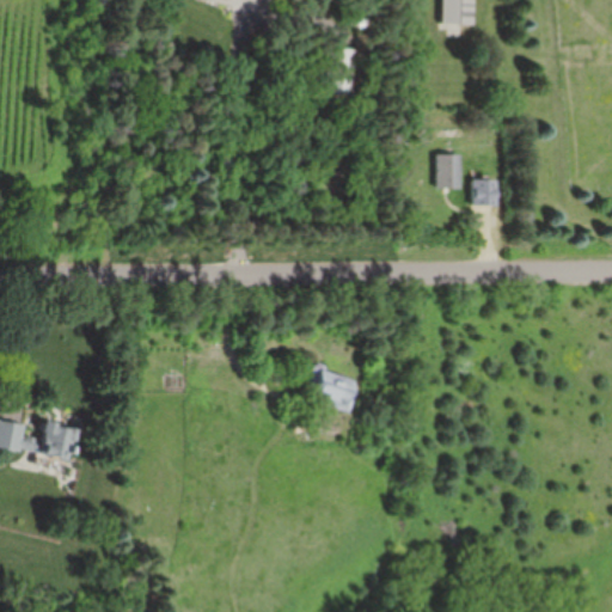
[(473,0),(440,0),(441,23),(475,23),(473,0)]
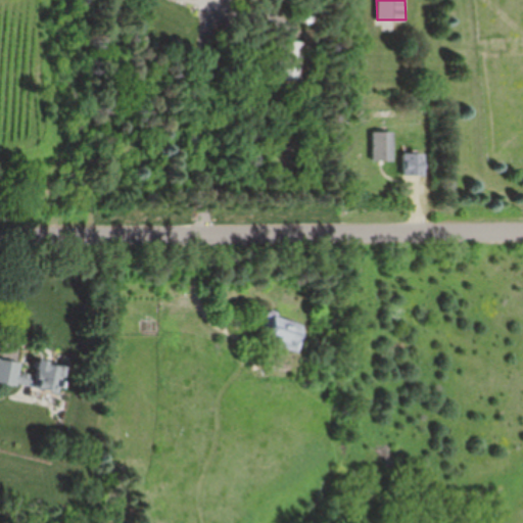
[(277,80),(302,80),(302,40),(277,40),(277,80)]
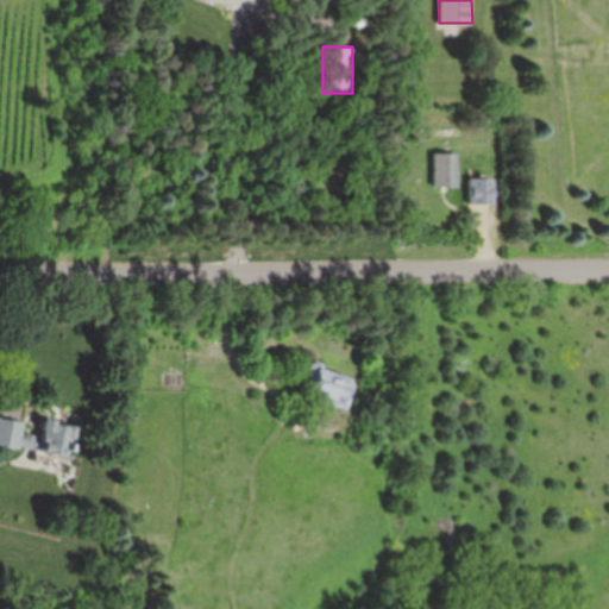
[(433,189),(459,189),(459,154),(433,154),(433,189)]
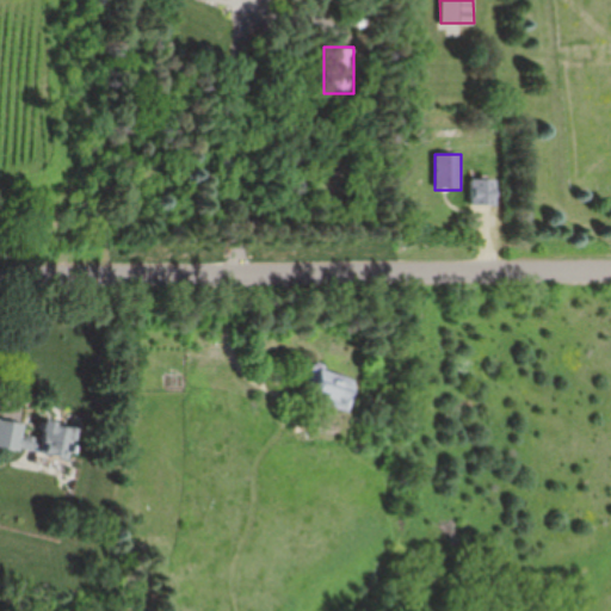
[(489,186),(474,186),(474,203),(489,203),(489,186)]
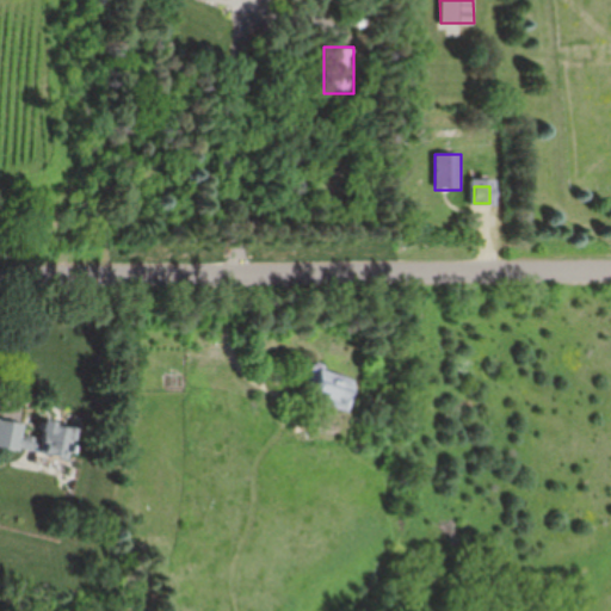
[(349,408),(357,377),(313,364),(303,396),(349,408)]
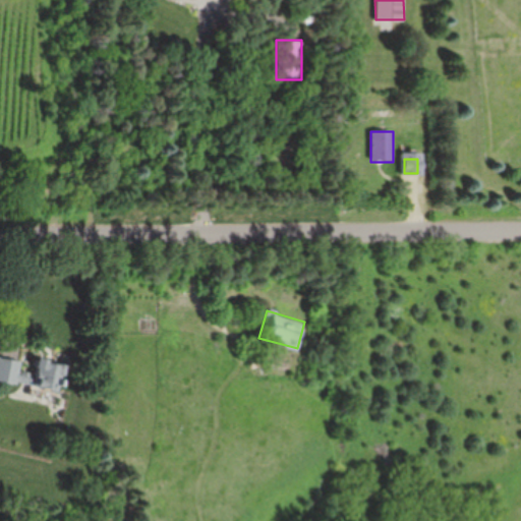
[(0,380),(59,390),(63,362),(39,358),(36,378),(18,375),(21,360),(0,356),(0,380)]
